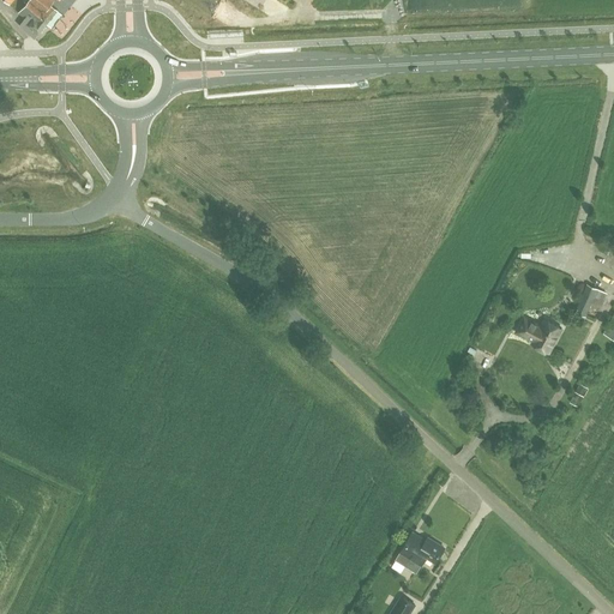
[(26,2),(18,12),(25,18),(19,25),(34,38),(37,34),(38,34),(47,23),(52,28),(62,14),(58,10),(56,10),(50,4),(53,0),(24,0),(23,1),(26,2)]
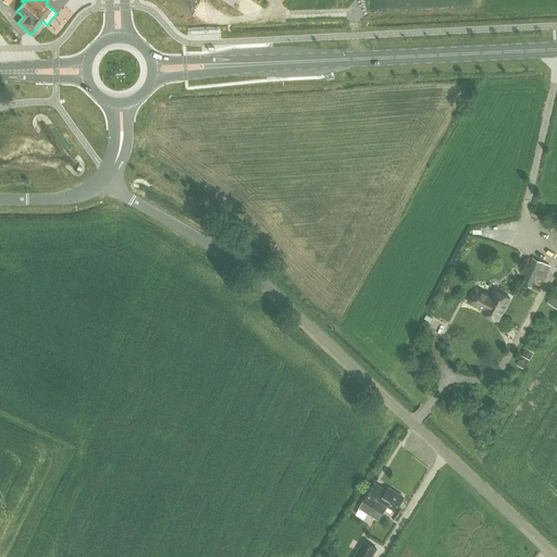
[(547,276),(552,265),(543,261),(533,258),(522,283),(532,287),(539,273),(547,276)]
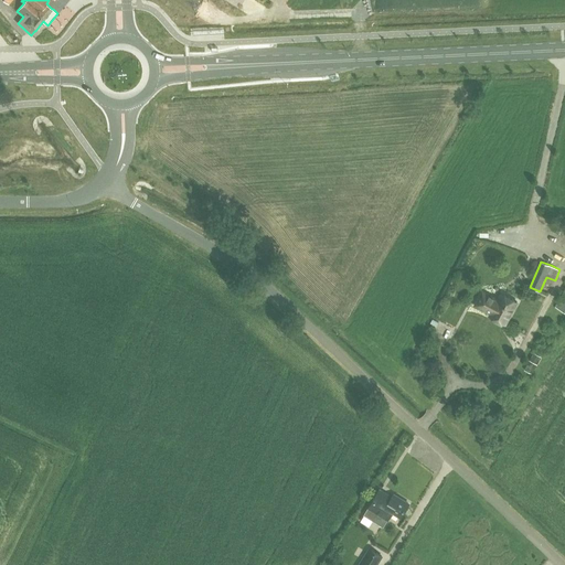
[(564,311),(564,289),(555,307),(564,311)]
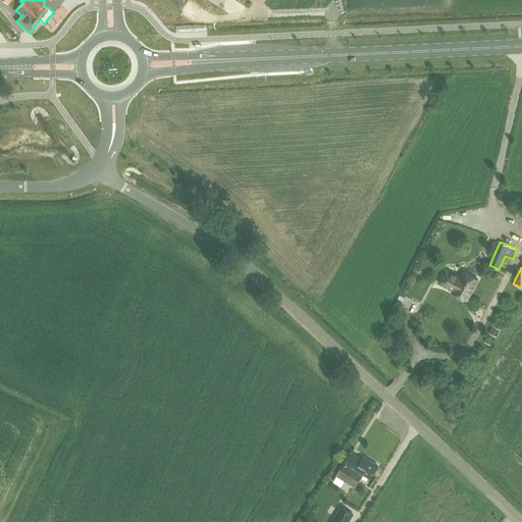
[(461,278),(447,270),(440,281),(455,290),(453,292),(467,299),(479,276),(465,269),(461,278)]
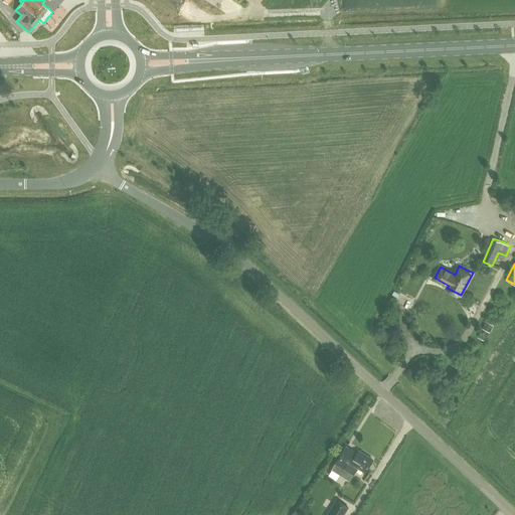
[(485,341),(490,332),(483,328),(478,337),(485,341)]
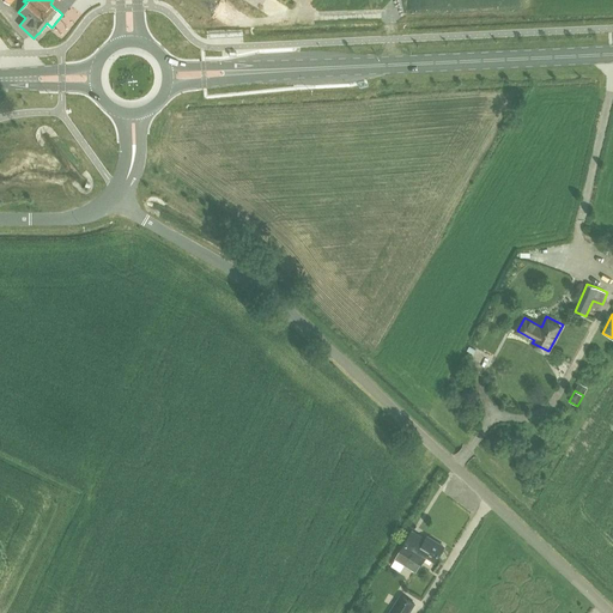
[(425,541),(423,540),(423,539),(412,532),(395,558),(416,571),(426,556),(435,562),(444,547),(428,536),(425,541)]
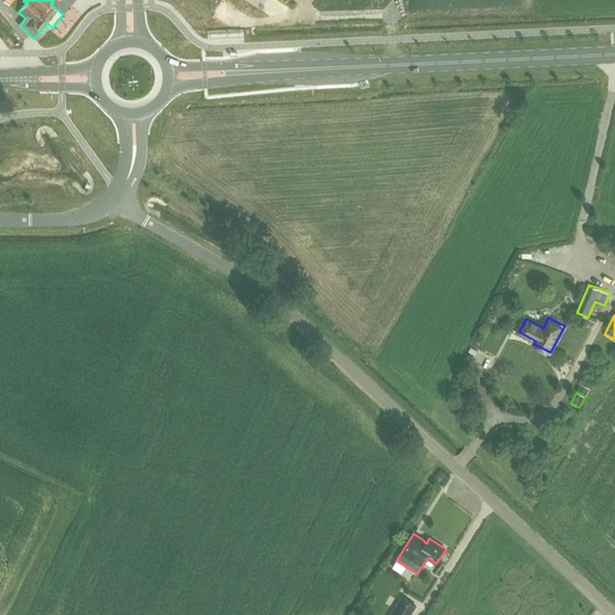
[(410,614),(416,605),(402,597),(390,614),(410,614)]
